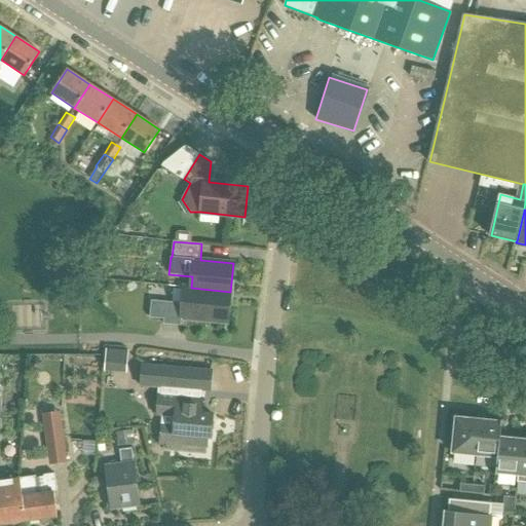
[(183,288),(180,318),(227,323),(230,292),(191,288),(183,288)]
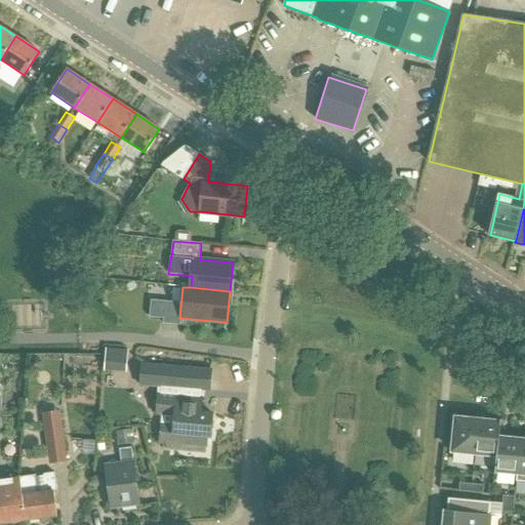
[(164,318),(166,301),(151,300),(150,317),(164,318)]
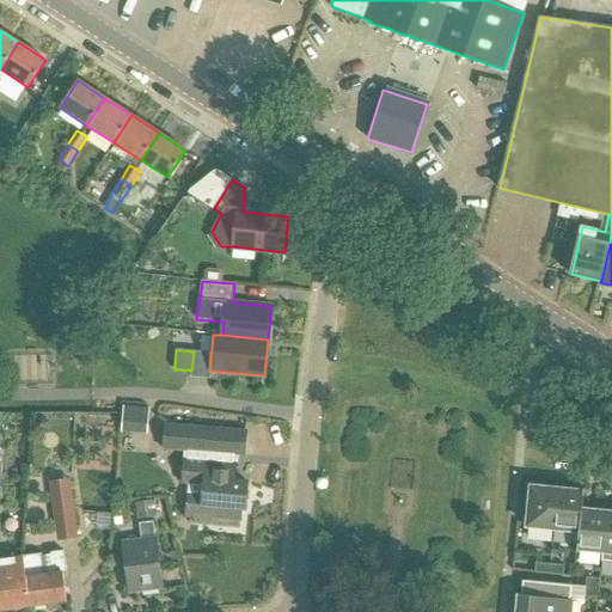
[(150,409),(123,407),(121,432),(147,434),(150,409)]
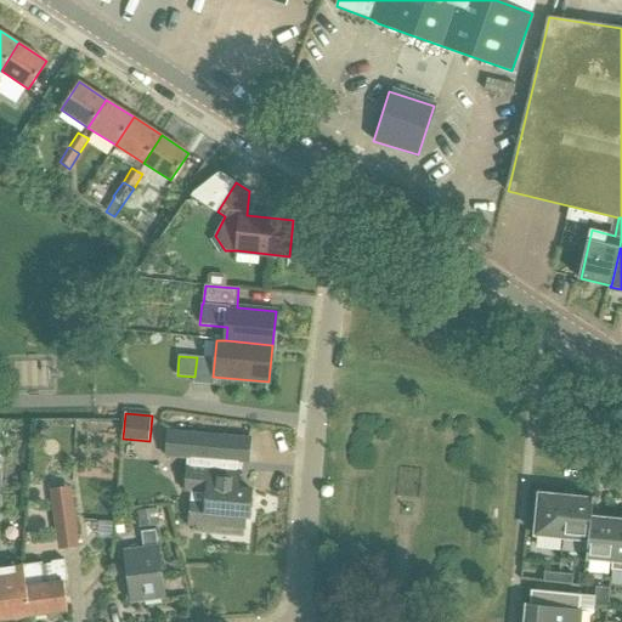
[(170,433),(169,458),(192,459),(191,468),(190,468),(187,492),(209,495),(208,514),(220,515),(219,527),(246,530),(247,518),(252,518),(254,491),(254,490),(239,488),(242,463),(250,463),(252,437),(170,433)]
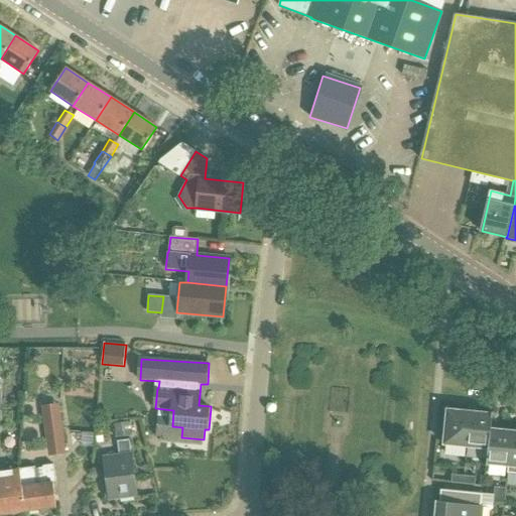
[(48,457),(66,455),(58,404),(41,406),(48,457)]
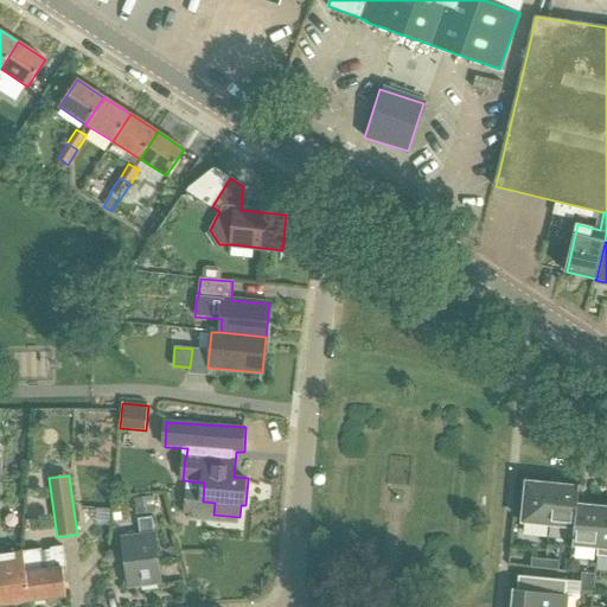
[(526,483),(522,522),(548,524),(551,486),(551,485),(526,483)]
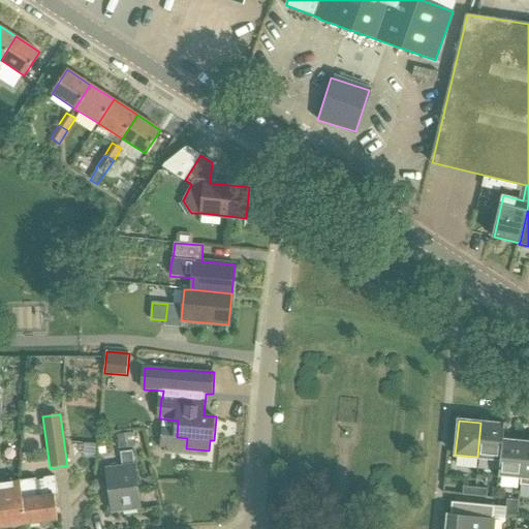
[(480,424),(477,457),(495,459),(500,460),(501,460),(503,441),(503,440),(505,423),(503,423),(503,425),(495,424),(480,423),(480,424)]
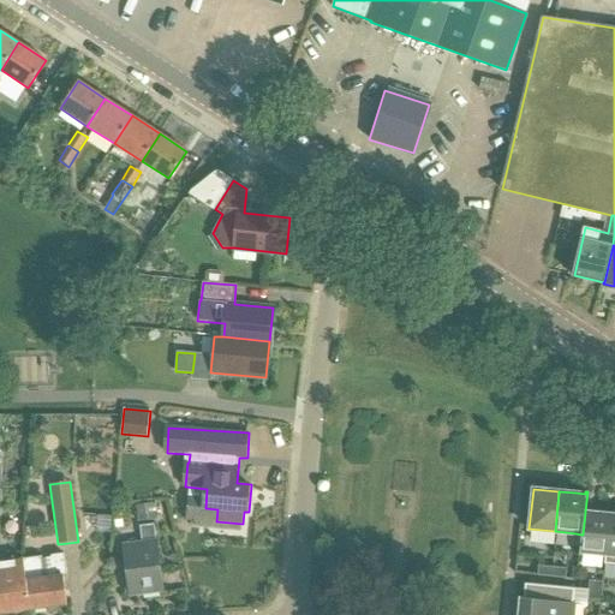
[(138,523),(159,520),(156,502),(136,506),(138,523)]
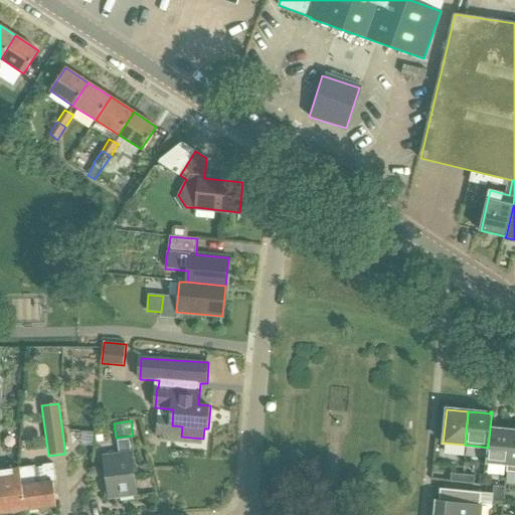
[(487,448),(485,466),(486,466),(486,464),(508,465),(511,433),(511,432),(490,428),(490,430),(488,448),(487,448)]
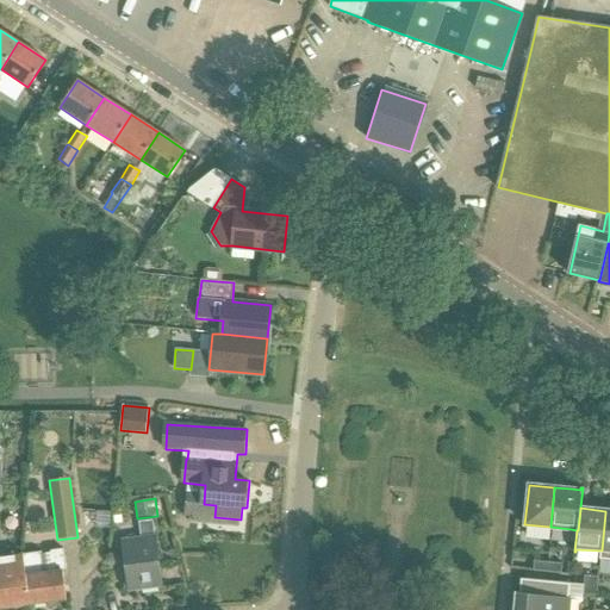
[(129,591),(162,586),(155,536),(153,520),(138,522),(141,539),(122,541),(129,591)]
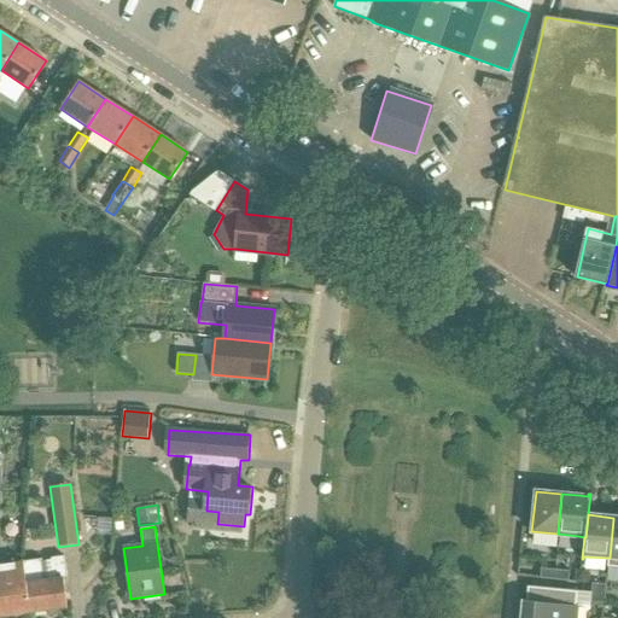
[(23,569),(29,612),(68,607),(63,579),(66,578),(64,557),(52,559),(51,561),(51,565),(53,579),(45,581),(41,559),(24,561),(23,569)]
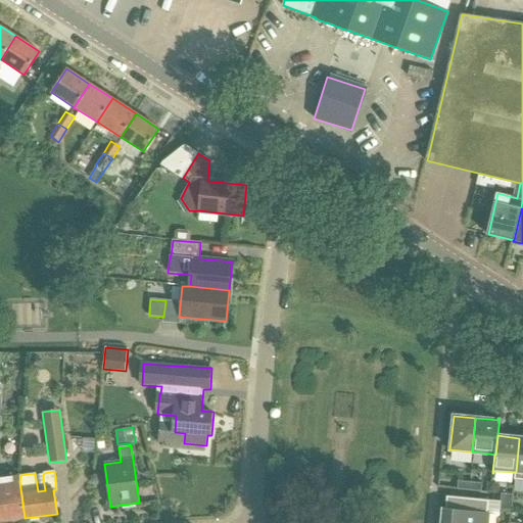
[(13,522),(17,522),(20,519),(25,518),(19,481),(20,475),(0,477),(0,521),(8,521),(11,522),(13,522)]
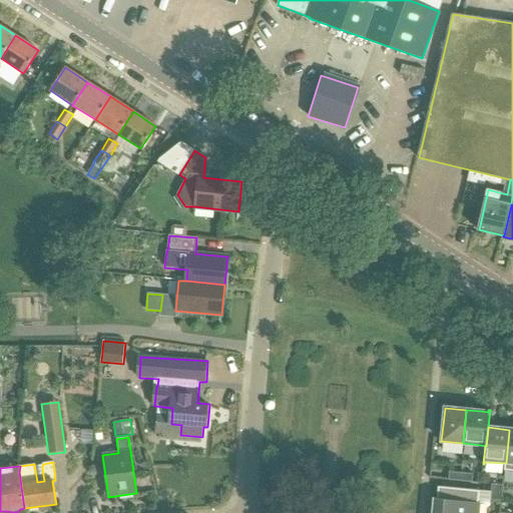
[(460,481),(461,473),(449,472),(448,480),(460,481)]
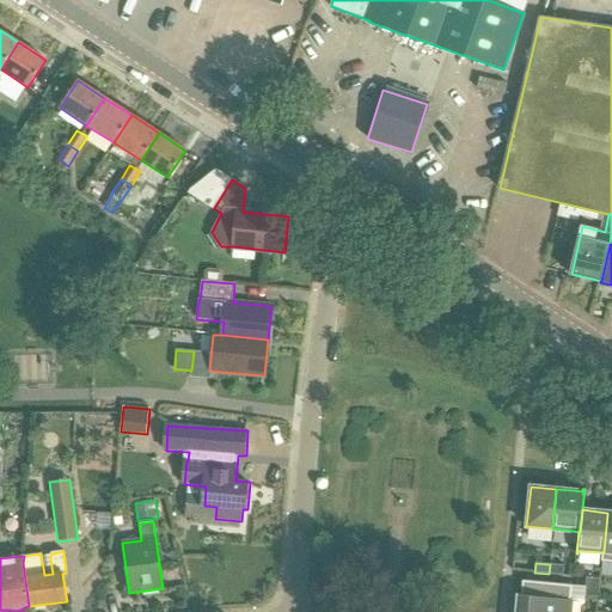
[(564,565),(550,564),(549,574),(563,575),(564,565)]
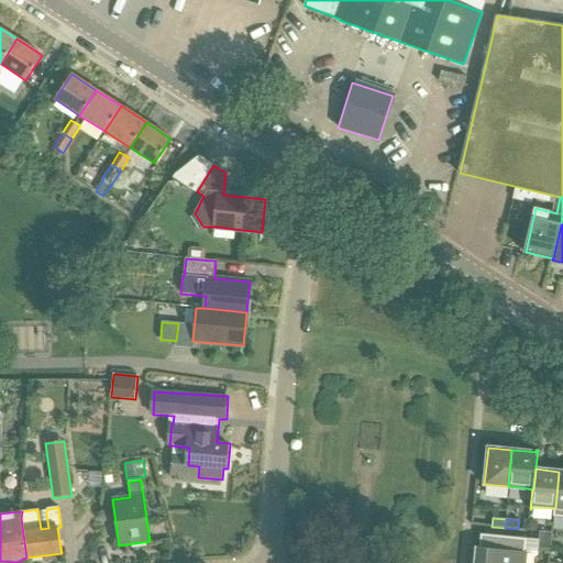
[(538,540),(551,541),(552,532),(539,531),(538,540)]
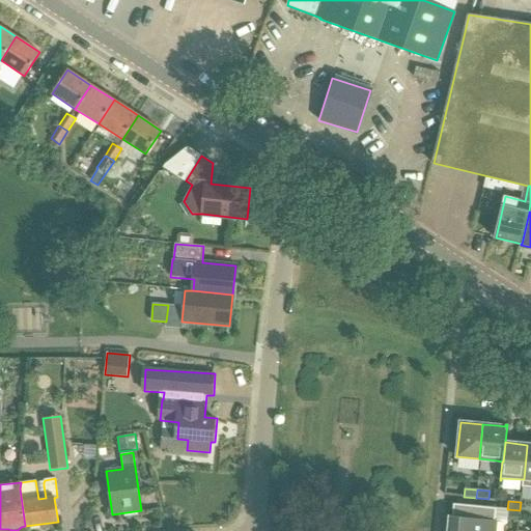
[(493,530),(496,508),(453,504),(452,516),(450,516),(448,530),(493,530)]
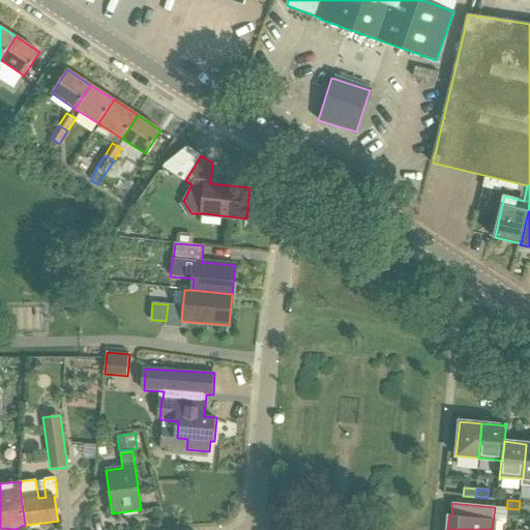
[(519,518),(519,509),(506,508),(506,517),(519,518)]
